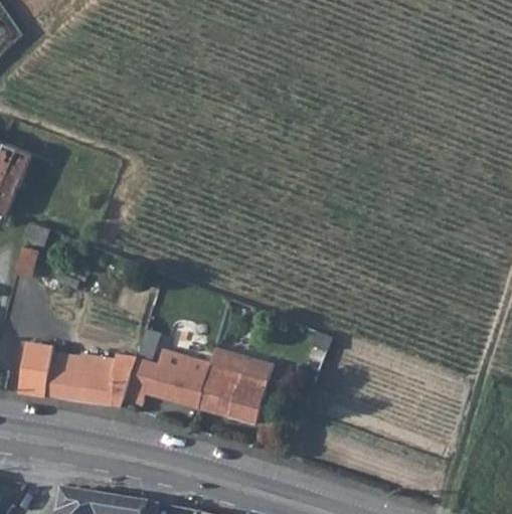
[(32,154),(2,142),(0,146),(0,214),(5,216),(32,154)]
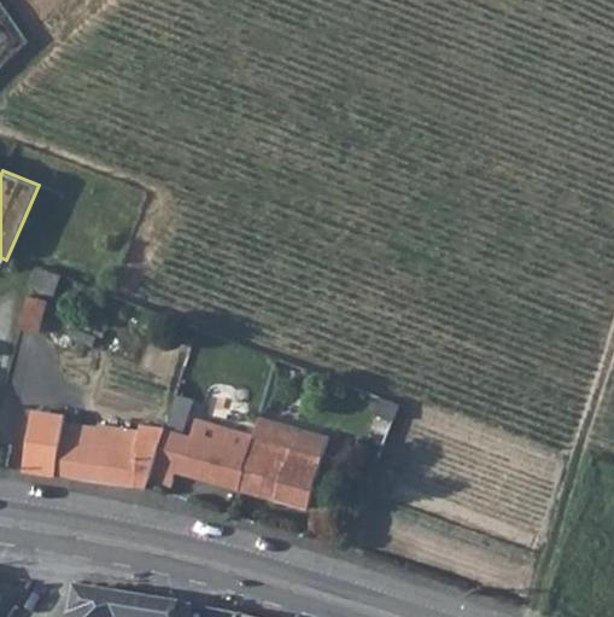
[(51,296),(59,275),(34,266),(29,287),(51,296)]
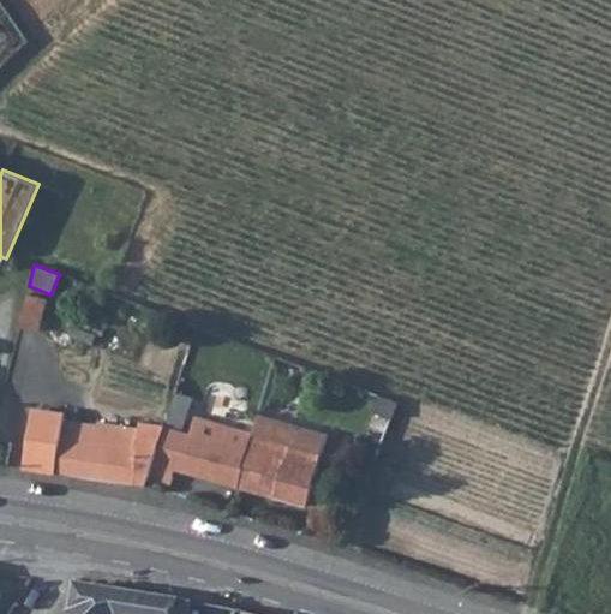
[(45,299),(27,294),(18,327),(36,332),(45,299)]
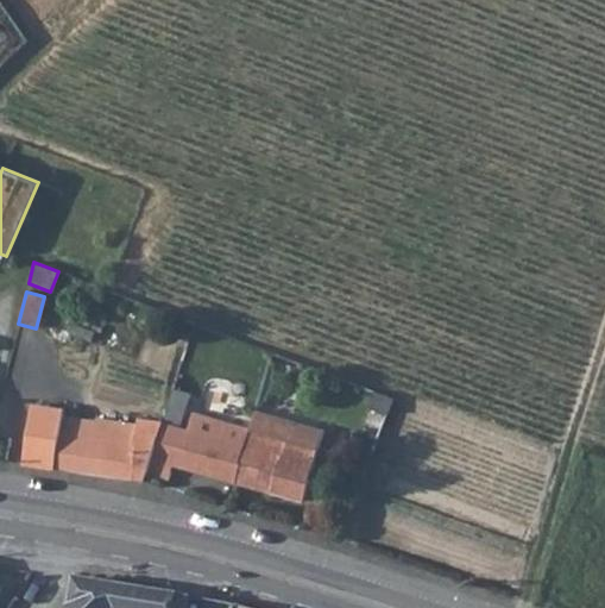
[(177,428),(187,395),(171,390),(161,424),(177,428)]
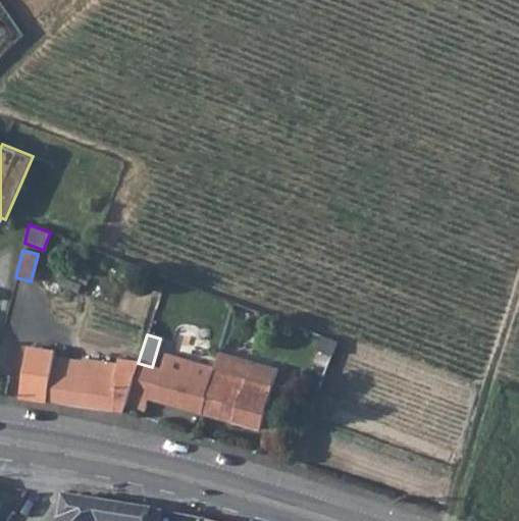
[(72,406),(121,413),(123,407),(138,363),(117,360),(116,364),(81,359),(80,362),(52,358),(53,352),(27,348),(19,399),(72,406)]
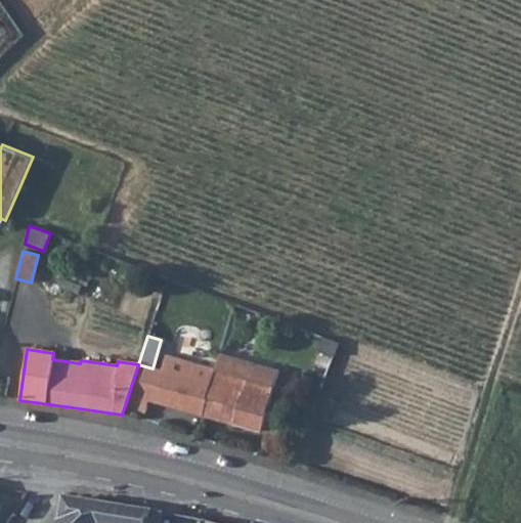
[(147,400),(201,416),(213,369),(163,355),(159,369),(153,368),(138,364),(124,408),(143,415),(147,400)]
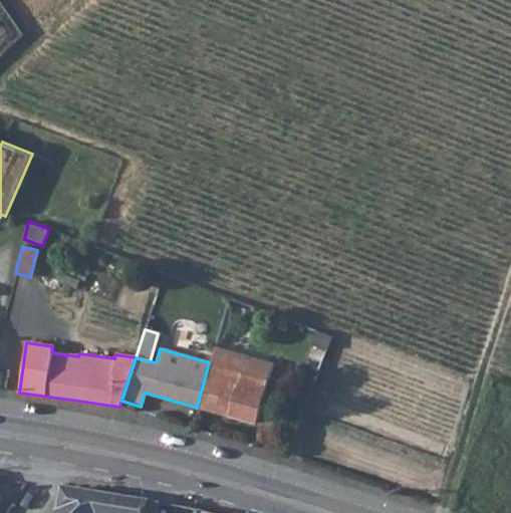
[(271,363),(213,348),(209,362),(197,408),(254,424),(271,363)]
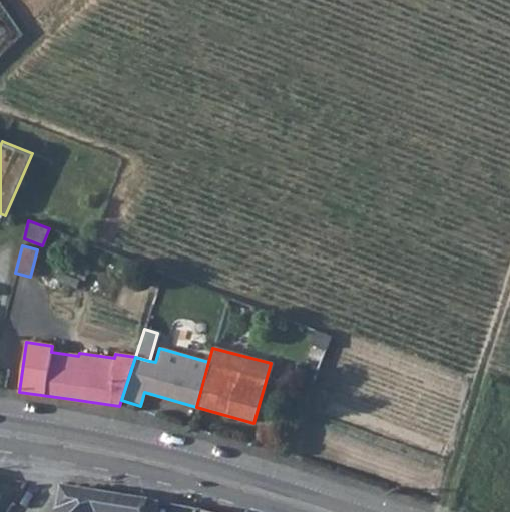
[(188,511),(61,490),(57,511),(188,511)]
